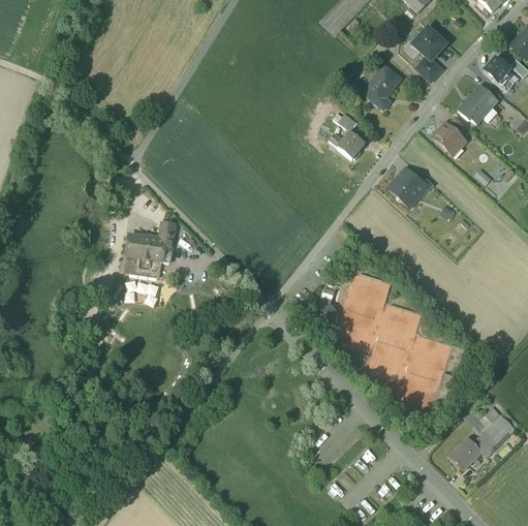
[(338,0),(320,20),(335,35),(367,0),(338,0)]
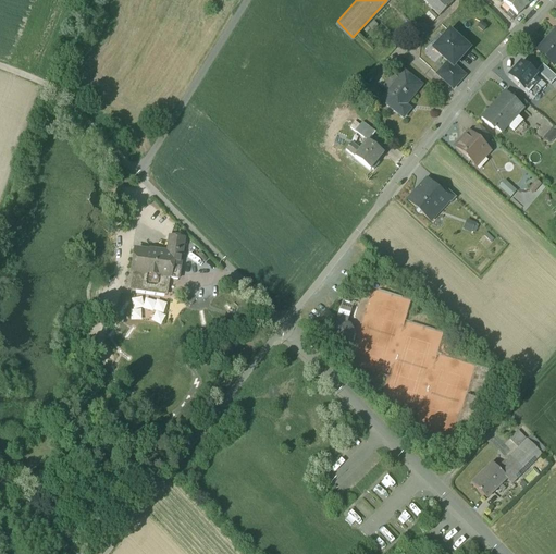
[(452,0),(427,0),(440,12),(452,0)]
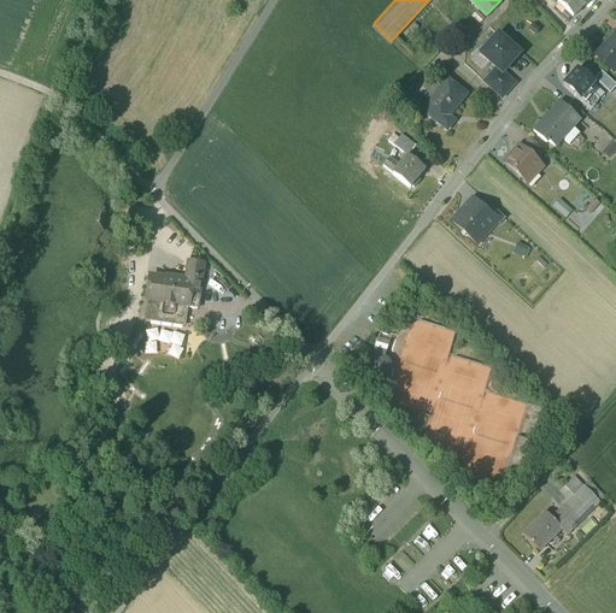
[(559,0),(574,13),(586,3),(584,0),(559,0)]
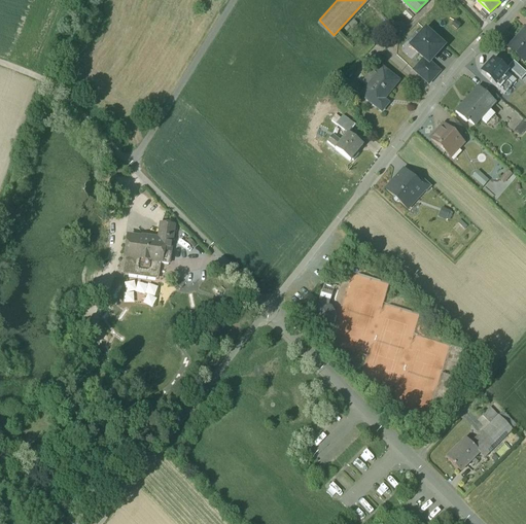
[(413,15),(408,10),(404,13),(409,19),(413,15)]
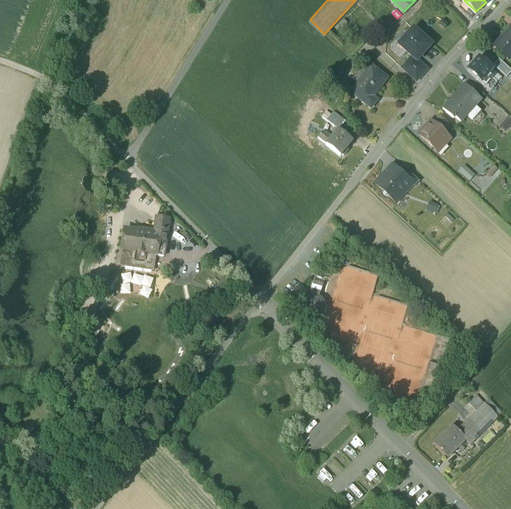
[(384,20),(375,28),(381,34),(390,26),(384,20)]
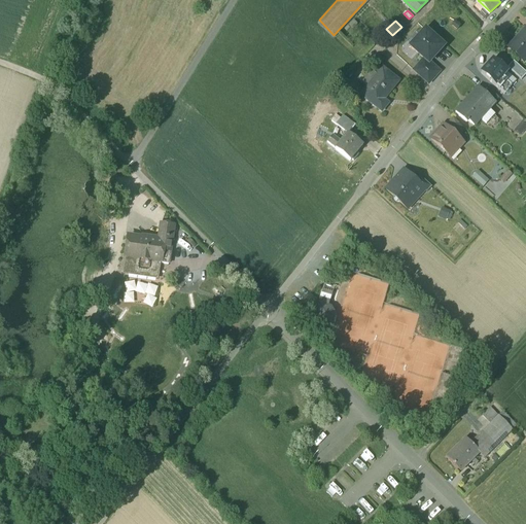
[(430,60),(444,44),(426,28),(422,33),(421,32),(415,38),(416,39),(411,44),(424,57),(429,61),(430,60)]
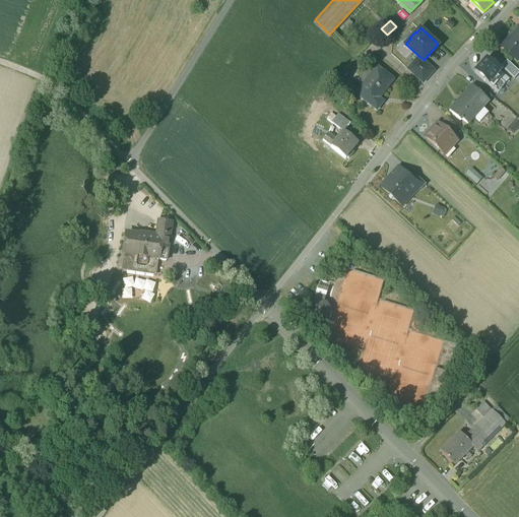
[(518,28),(502,46),(517,60),(518,59),(518,28)]
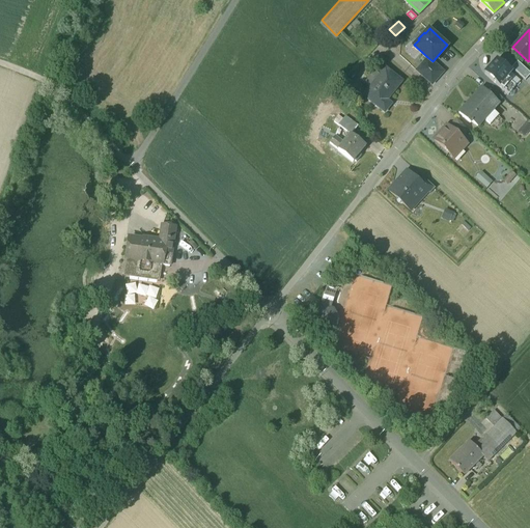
[(417,68),(433,82),(444,70),(434,60),(433,61),(427,57),(417,68)]
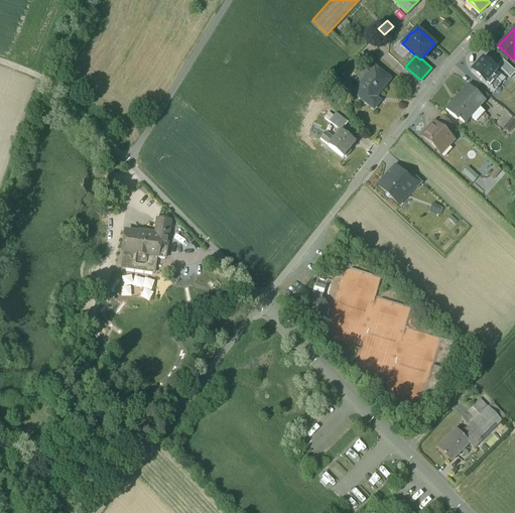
[(484,56),(473,69),(485,81),(486,81),(492,74),(497,68),(496,68),(484,56)]
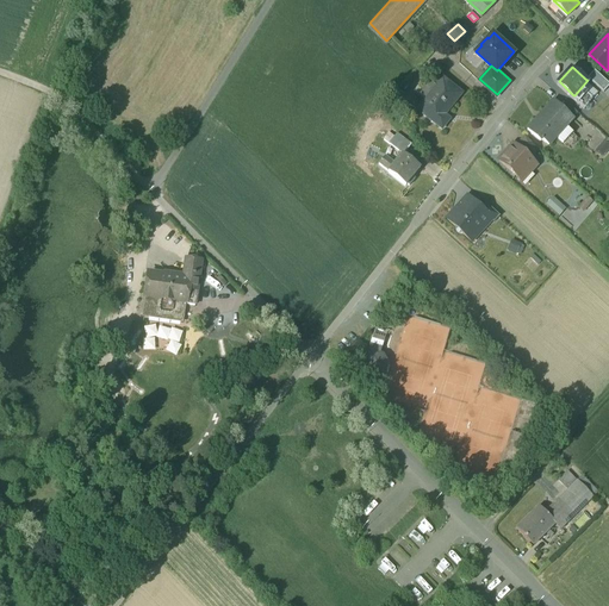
[(608,81),(595,69),(586,80),(588,80),(598,91),(608,81)]
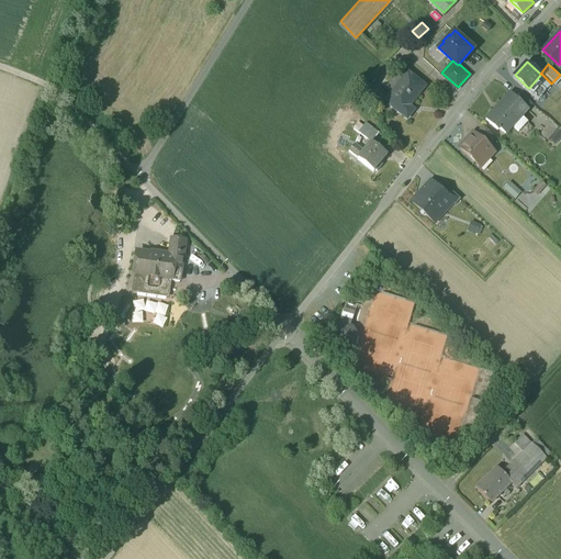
[(393,89),(384,99),(407,116),(414,108),(411,103),(426,85),(408,70),(402,77),(393,89)]
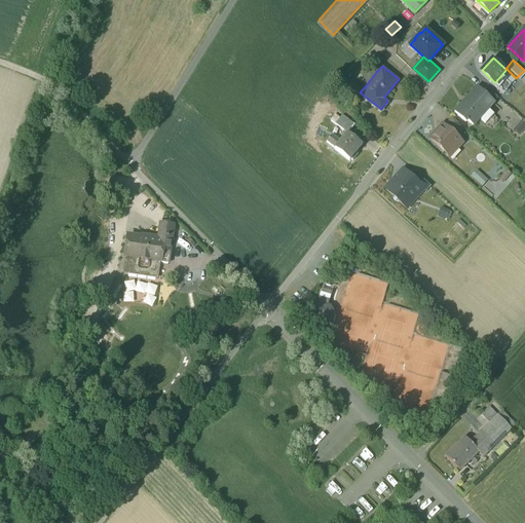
[(363,78),(368,83),(376,72),(371,68),(363,78)]
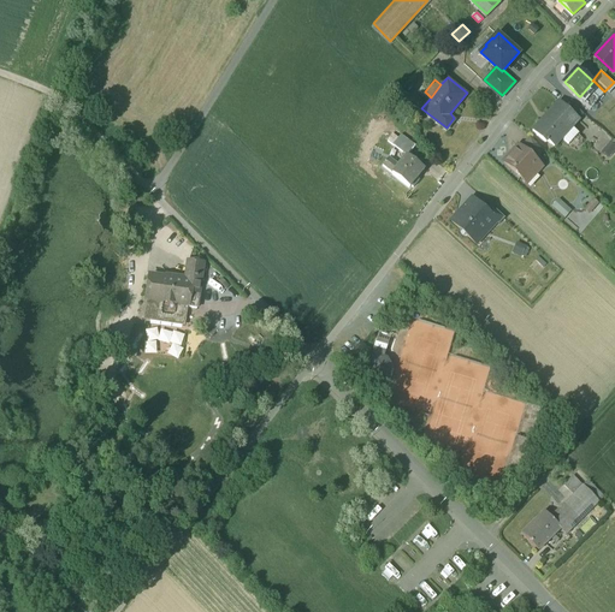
[(593,81),(587,88),(598,99),(604,91),(593,81)]
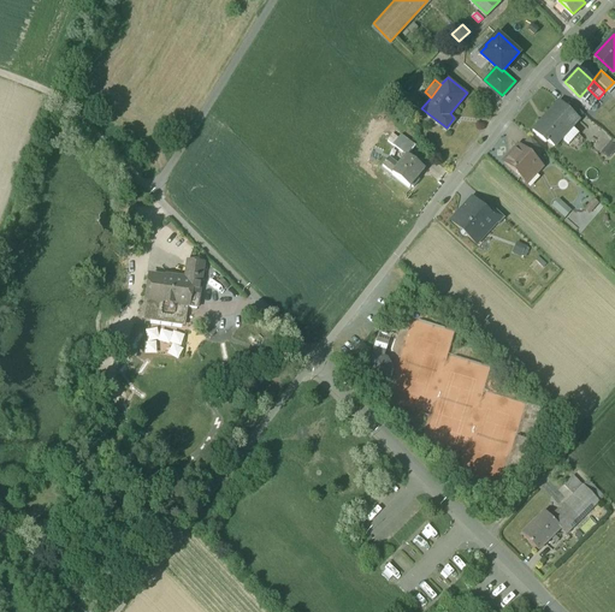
[(587,88),(580,96),(591,106),(598,99),(587,88)]
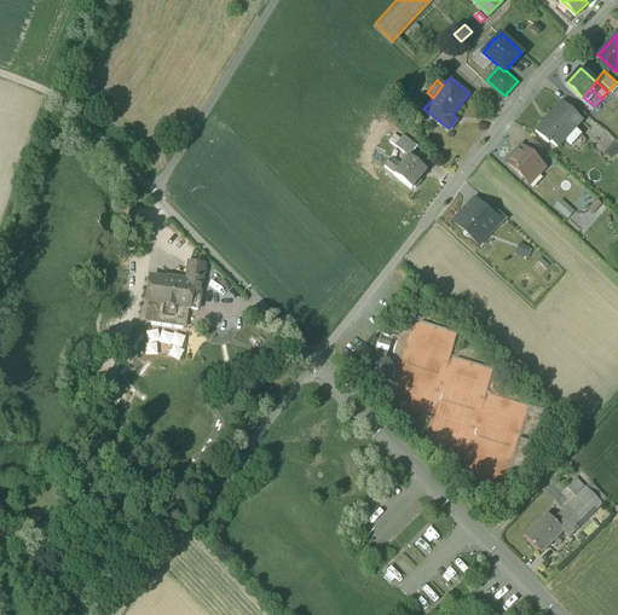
[(564,99),(537,128),(549,140),(552,138),(559,144),(566,135),(564,134),(573,123),(576,125),(583,116),(573,109),(564,99)]
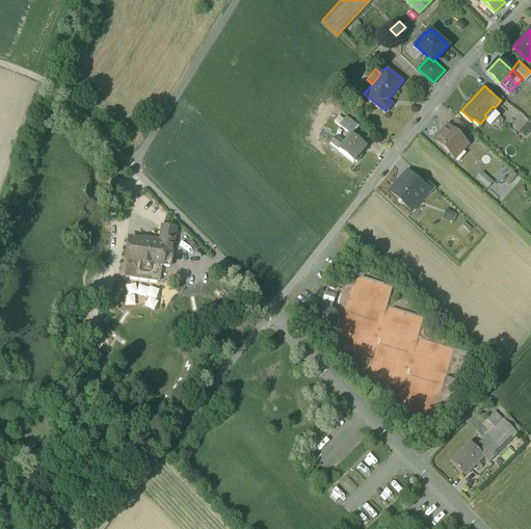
[(505,96),(497,88),(493,94),(501,100),(505,96)]
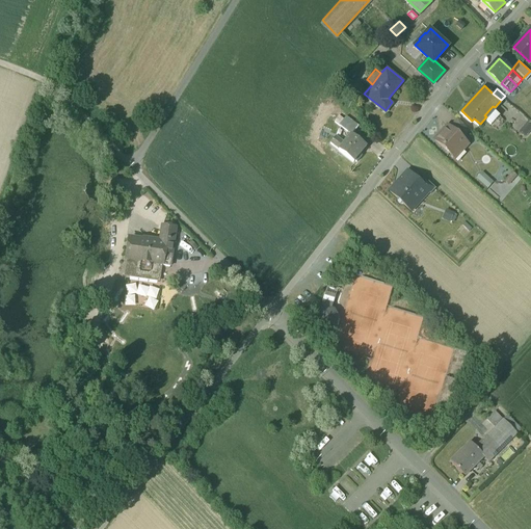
[(495,107),(493,106),(484,115),(486,116),(492,122),(501,112),(495,107)]
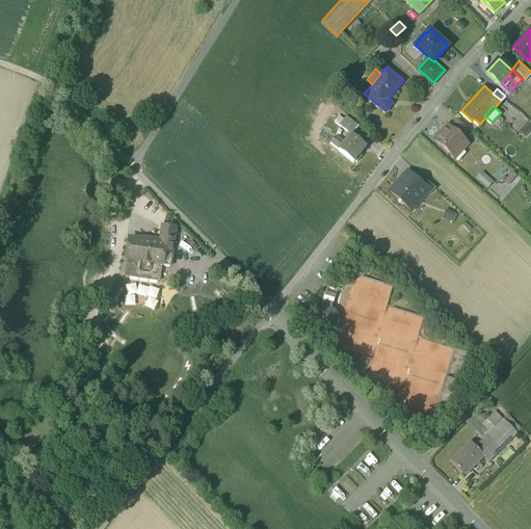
[(360,124),(348,114),(341,124),(352,133),(360,124)]
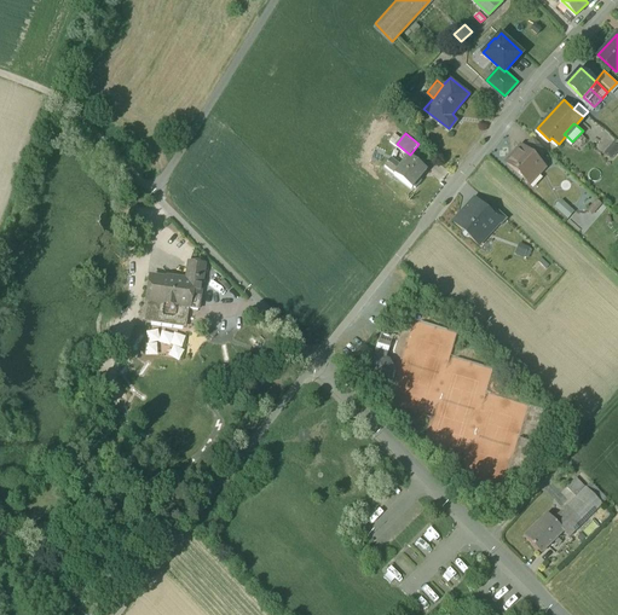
[(533,137),(525,146),(537,157),(547,148),(533,137)]
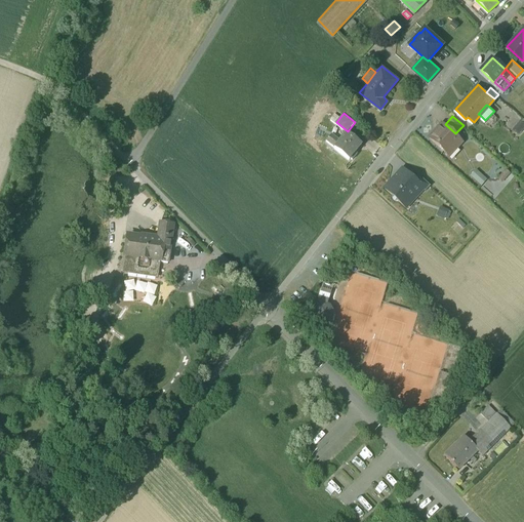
[(523,125),(520,122),(513,129),(518,134),(523,127),(523,125)]
